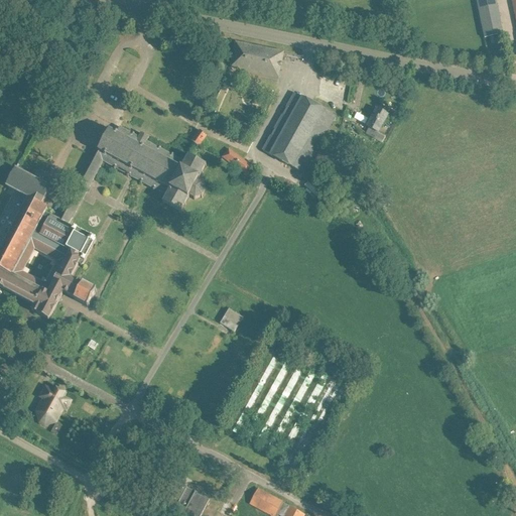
[(278,78),(283,53),(236,43),(231,68),(278,78)]
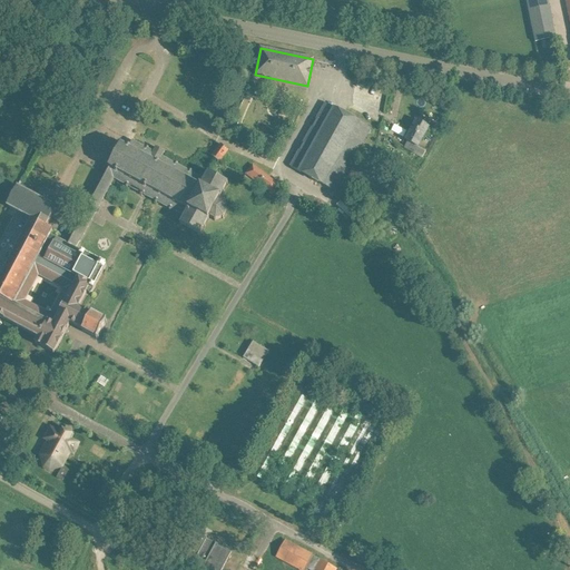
[(335,190),(365,138),(371,128),(326,104),(291,166),(335,190)]
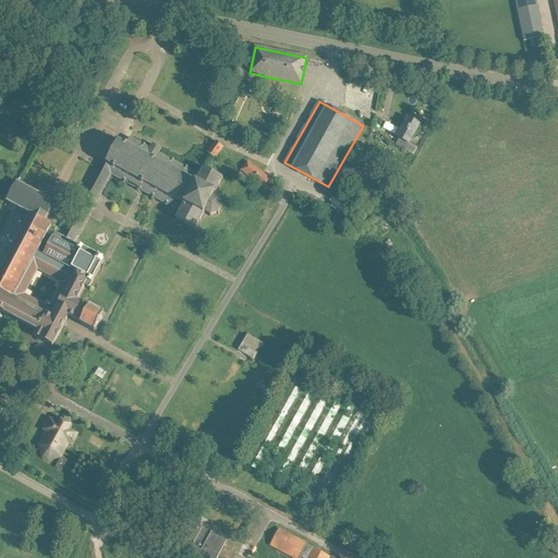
[(409,143),(420,124),(408,118),(397,137),(399,138),(396,145),(413,155),(417,148),(409,143)]
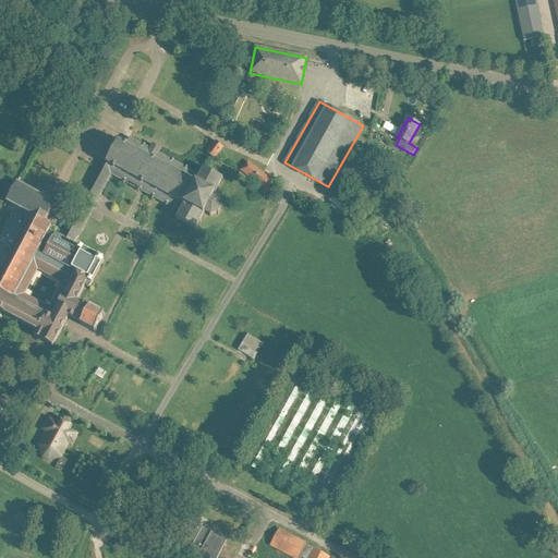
[(107,162),(107,164),(116,168),(112,174),(123,181),(122,182),(124,183),(125,182),(137,189),(136,191),(138,192),(140,190),(152,196),(150,197),(153,198),(154,197),(166,204),(167,204),(166,206),(167,207),(168,206),(181,213),(178,218),(176,217),(176,219),(177,219),(176,221),(178,222),(179,220),(193,228),(192,230),(194,231),(195,230),(196,230),(197,229),(196,228),(205,211),(209,214),(209,217),(213,217),(213,215),(217,214),(218,216),(220,214),(219,211),(221,207),(223,207),(225,204),(222,204),(221,199),(222,198),(220,196),(219,197),(214,196),(218,185),(221,180),(222,181),(223,179),(222,179),(222,178),(221,177),(220,178),(205,170),(206,169),(204,168),(204,169),(203,168),(202,170),(203,170),(199,176),(158,154),(161,149),(153,144),(149,149),(130,138),(126,143),(125,145),(118,142),(107,162)]
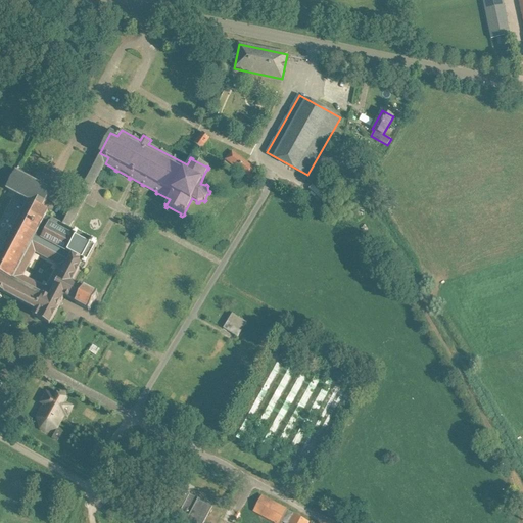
[(202,132),(194,144),(201,149),(209,137),(202,132)]
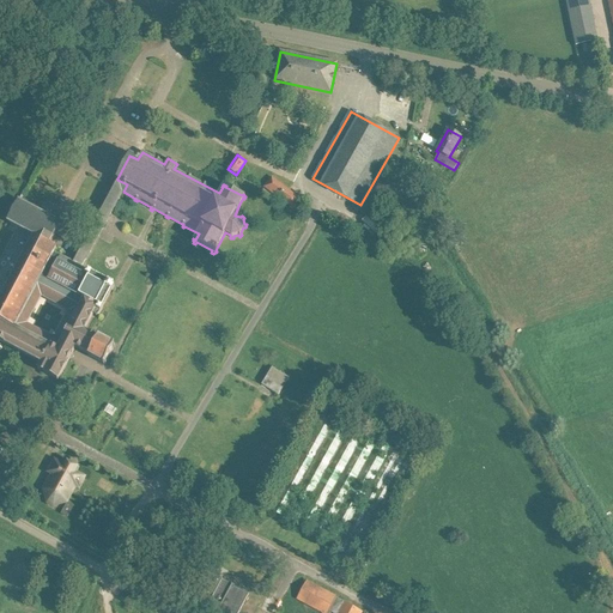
[(265,187),(293,208),(301,199),(272,177),(265,187)]
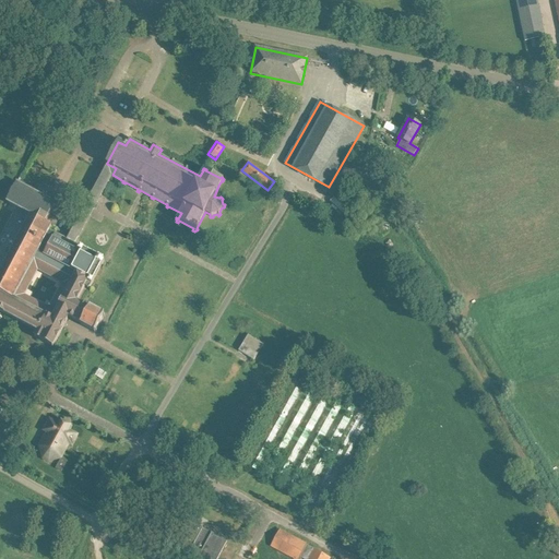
[(75,301),(84,286),(88,289),(104,260),(74,245),(113,175),(116,168),(107,164),(66,239),(49,230),(51,226),(45,223),(56,204),(18,183),(7,202),(32,215),(2,271),(0,269),(0,311),(38,331),(34,337),(52,347),(69,316),(81,322),(80,325),(94,332),(96,334),(97,331),(104,318),(105,318),(106,316),(104,314),(90,307),(88,309),(75,301)]
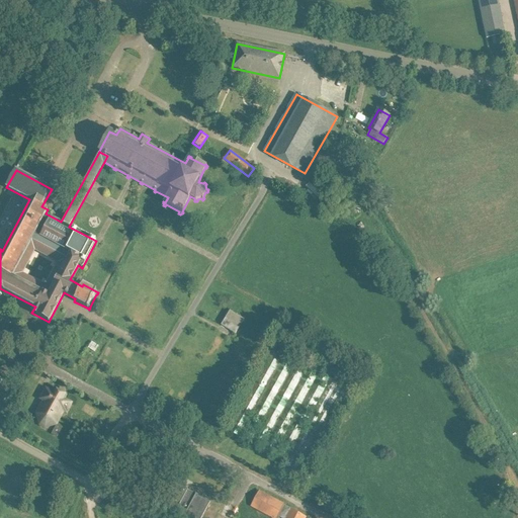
[(222,325),(236,334),(244,320),(230,311),(222,325)]
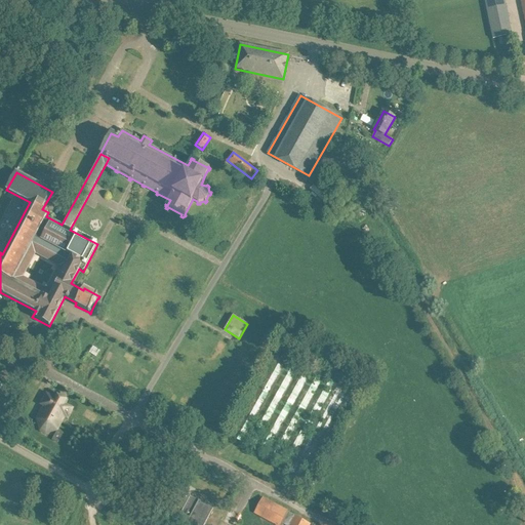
[(299,493),(355,395),(278,352),(232,435),(290,469),(288,473),(289,474),(283,485),(299,493)]
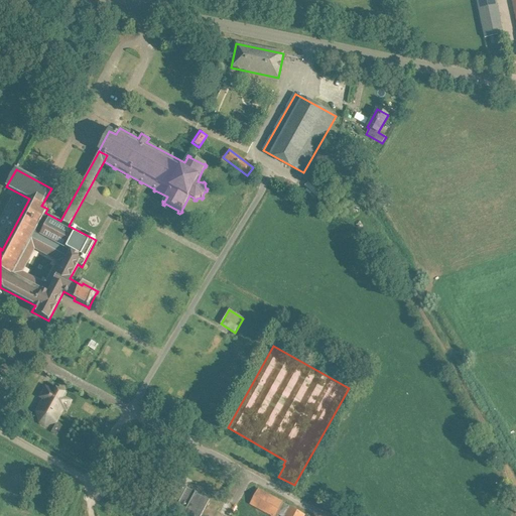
[(43,399),(36,411),(39,423),(45,426),(56,422),(63,410),(67,412),(73,401),(65,397),(67,394),(55,387),(53,391),(45,387),(40,397),(43,399)]
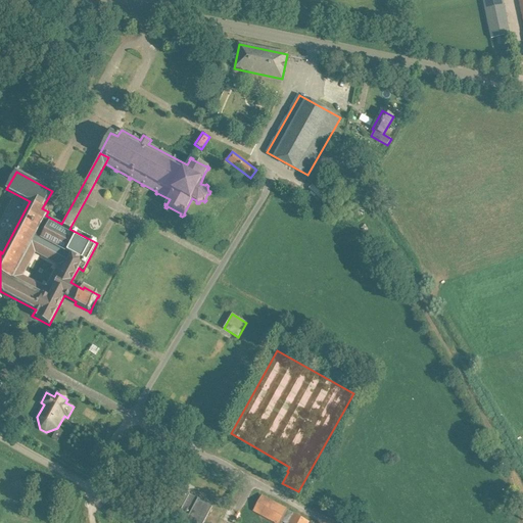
[(52,438),(58,441),(63,432),(57,428),(52,438)]
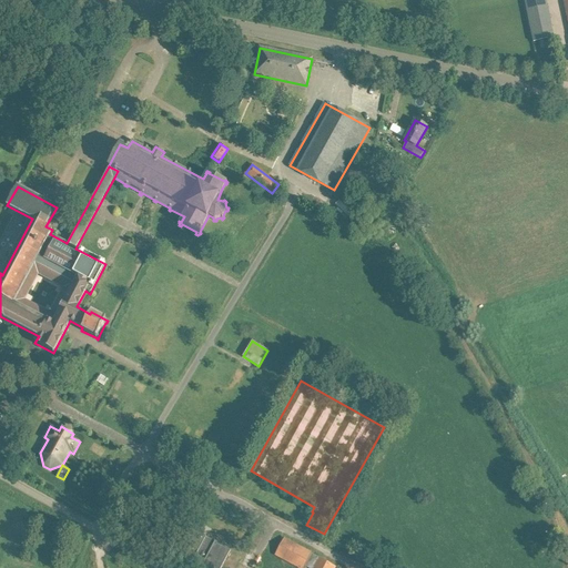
[(313,513),(312,511),(303,508),(295,523),(304,527),(306,525),(313,513)]
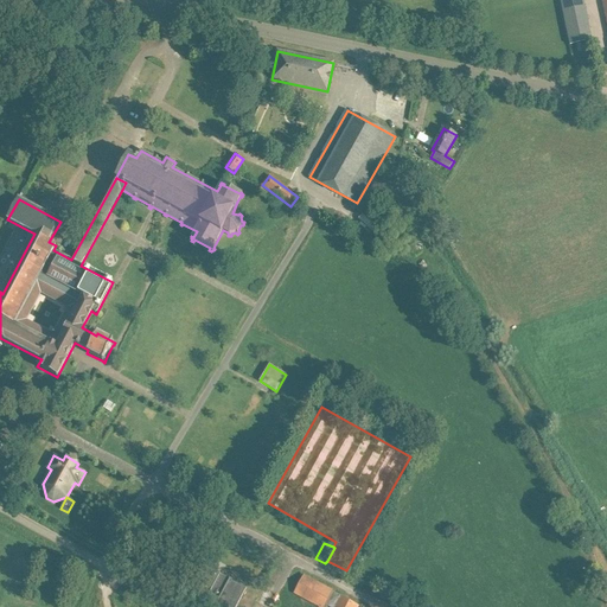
[(204,606),(236,606),(247,588),(204,564),(186,598),(204,606)]
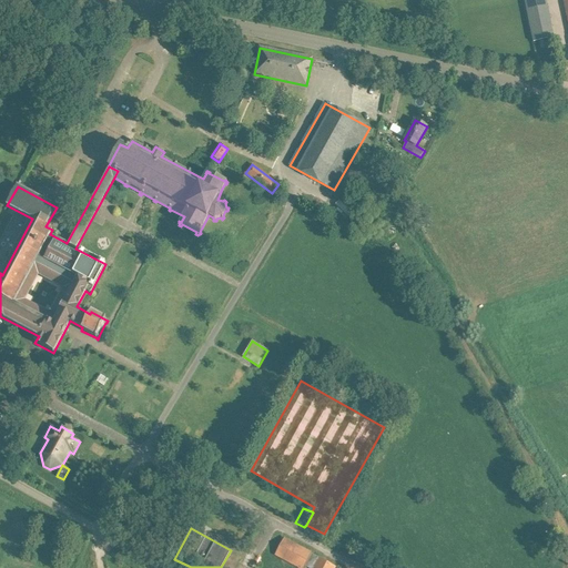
[(335,567),(336,567),(293,544),(283,538),(275,554),(300,567),(303,567),(305,566),(308,567),(335,567)]
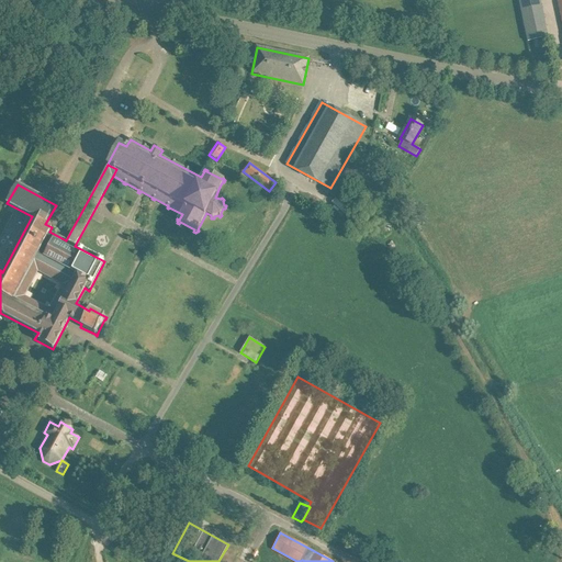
[(377,546),(370,558),(379,561),(380,561),(386,551),(377,546)]
